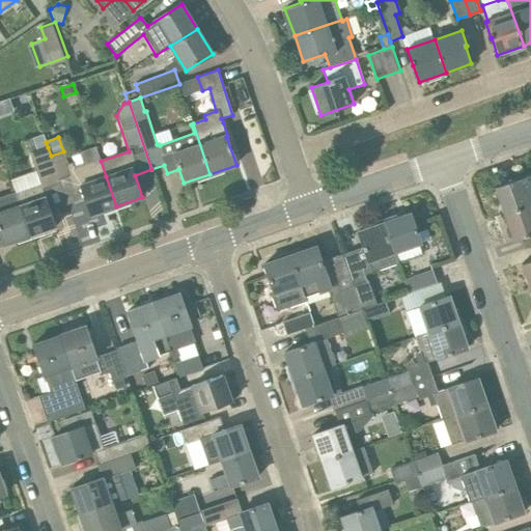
[(51,156),(48,147),(31,154),(42,185),(43,187),(59,182),(51,156)]
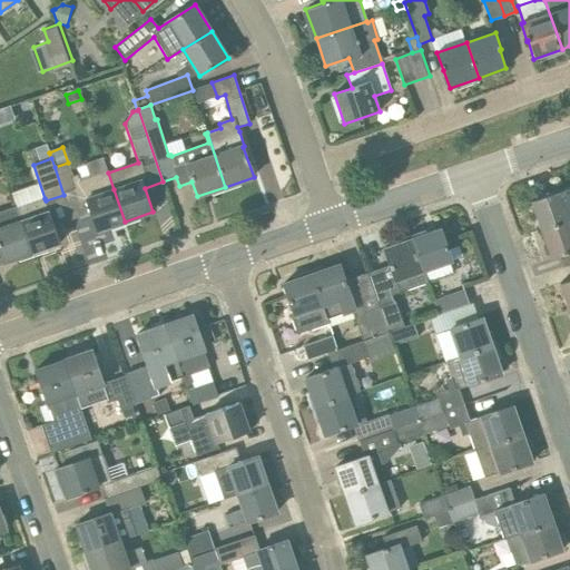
[(74,176),(68,163),(55,167),(64,195),(78,189),(81,202),(86,200),(96,231),(125,222),(108,173),(80,182),(78,175),(74,176)]
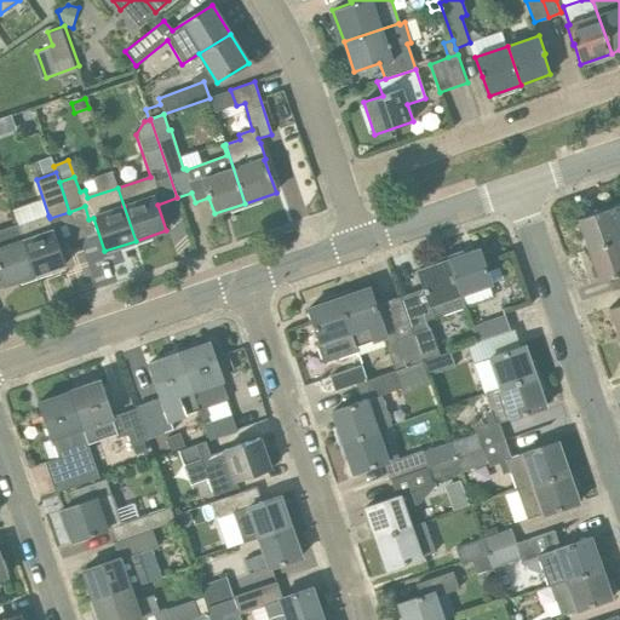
[(589,251),(619,239),(619,204),(578,219),(589,251)]
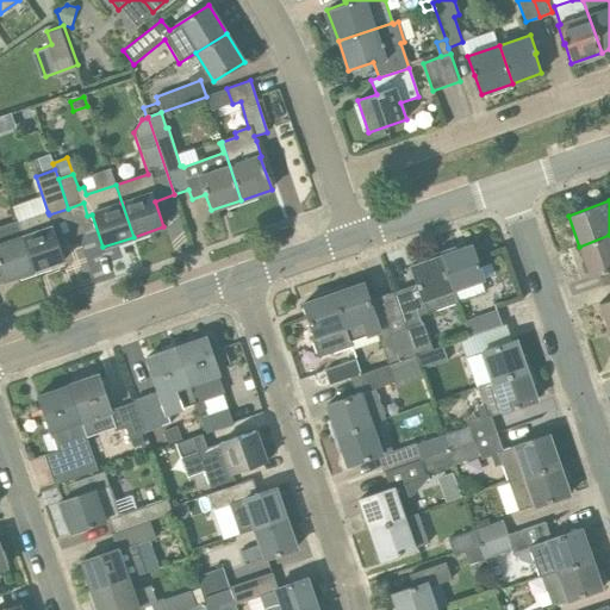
[(64,260),(49,215),(48,212),(18,223),(35,271),(64,260)]
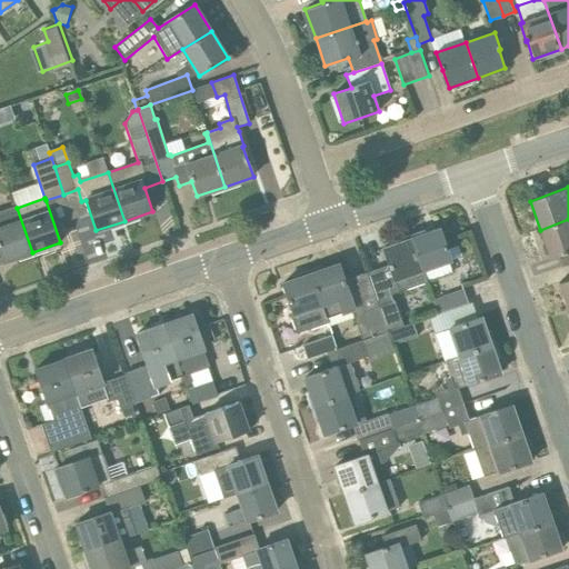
[(32,252),(17,208),(17,206),(0,211),(0,251),(3,262),(32,252)]
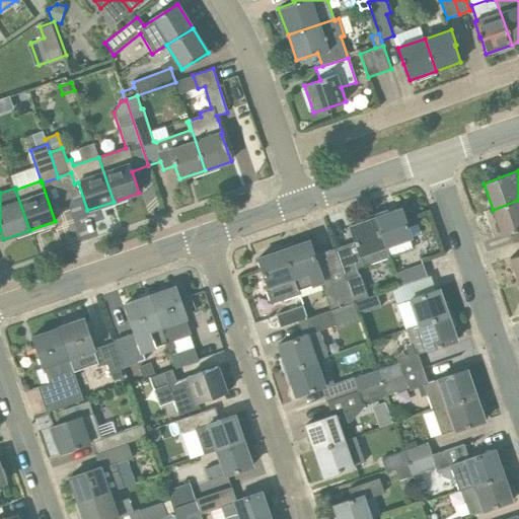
[(518,200),(493,210),(502,235),(513,231),(517,243),(518,241),(518,200)]
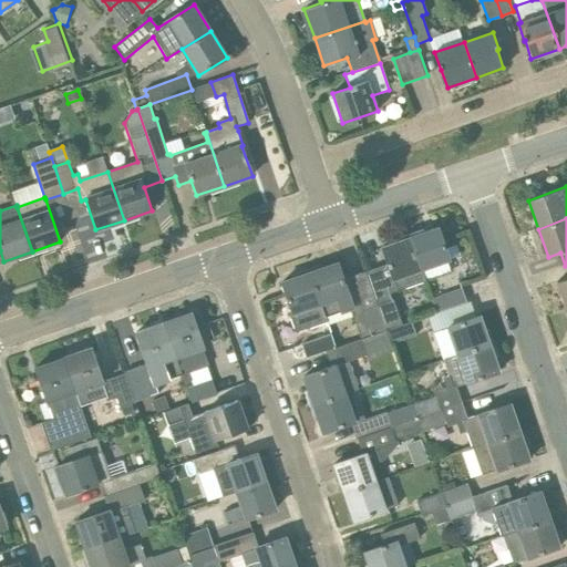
[(439,228),(411,238),(421,269),(449,259),(439,228)]
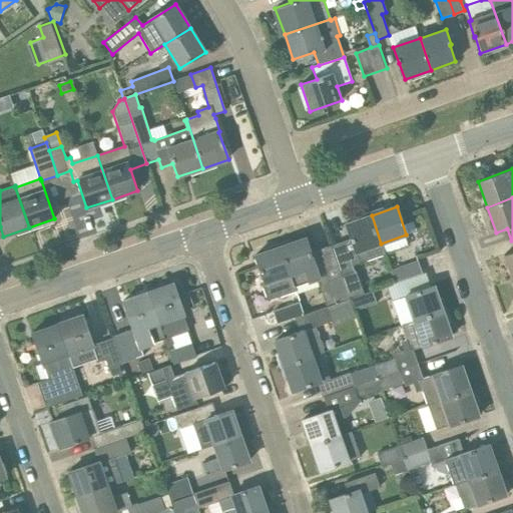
[(341,275),(349,299),(363,295),(356,272),(354,272),(352,267),(385,254),(381,243),(372,215),(346,224),(351,238),(331,245),(341,275)]
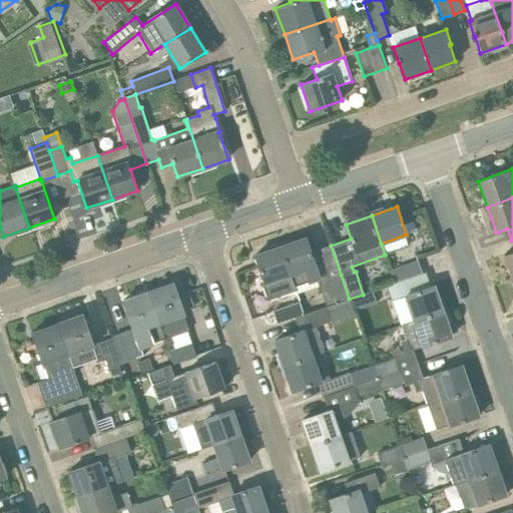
[(308,285),(317,282),(327,279),(317,250),(311,252),(305,237),(280,246),(294,287),(308,283),(308,285)]
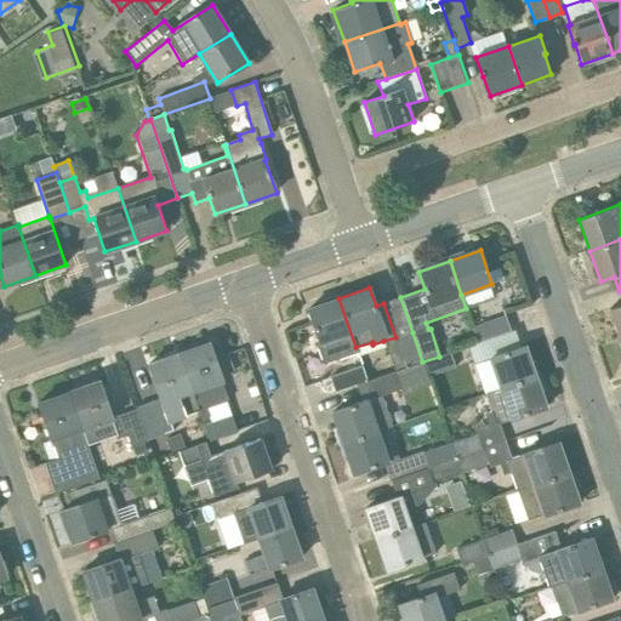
[(358,353),(355,347),(339,298),(308,309),(320,342),(317,343),(324,365),(351,355),(358,353)]
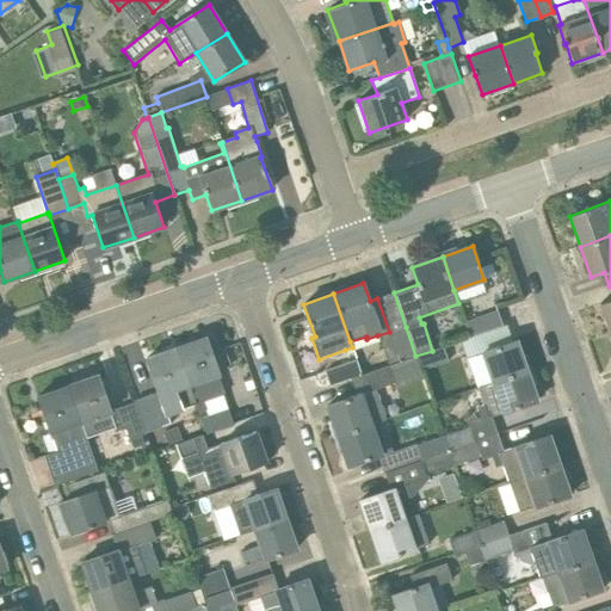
[(610,300),(600,304),(610,333),(610,332),(610,300)]
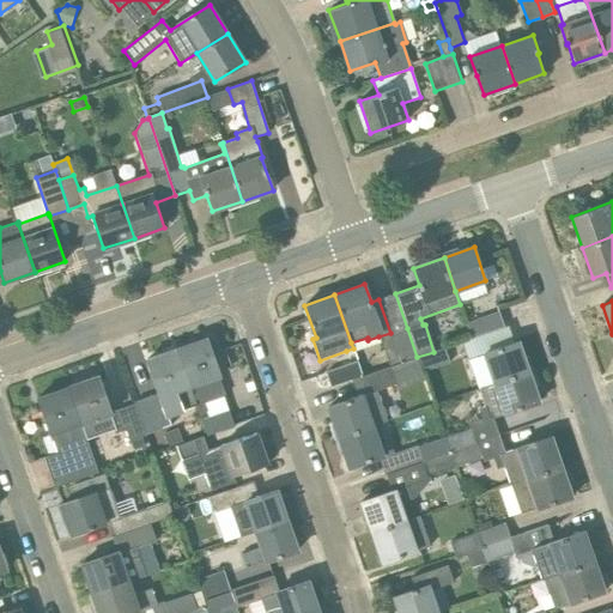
[(474,338),(501,328),(496,313),(468,322),(474,338)]
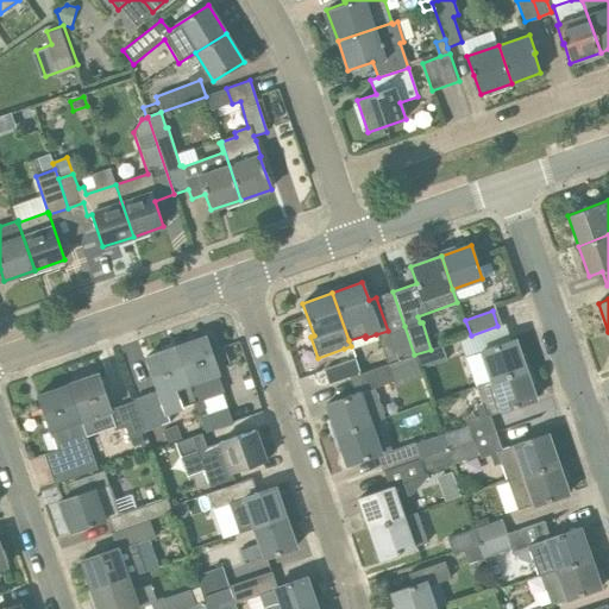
[(388,331),(396,360),(414,355),(405,326),(388,331)]
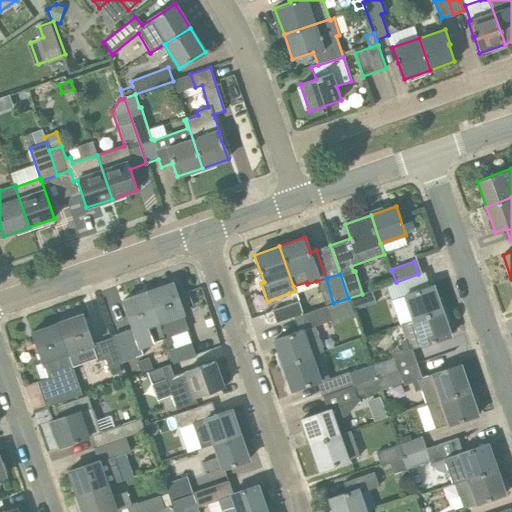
[(158,322),(163,337),(164,339),(168,352),(173,350),(168,336),(176,333),(187,329),(182,314),(183,314),(173,283),(147,292),(158,322)]
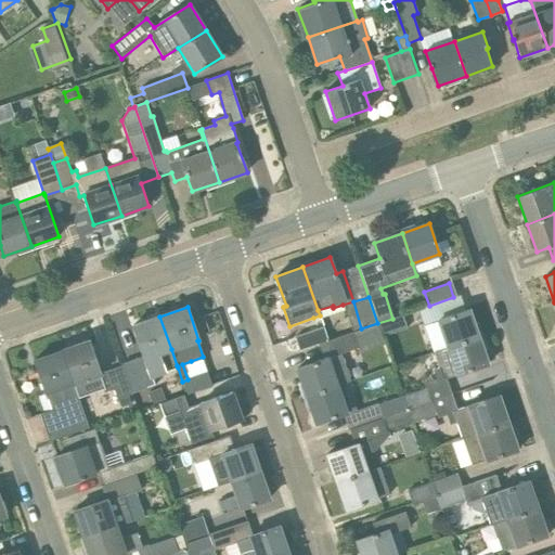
[(448,347),(478,336),(469,309),(438,320),(448,347)]
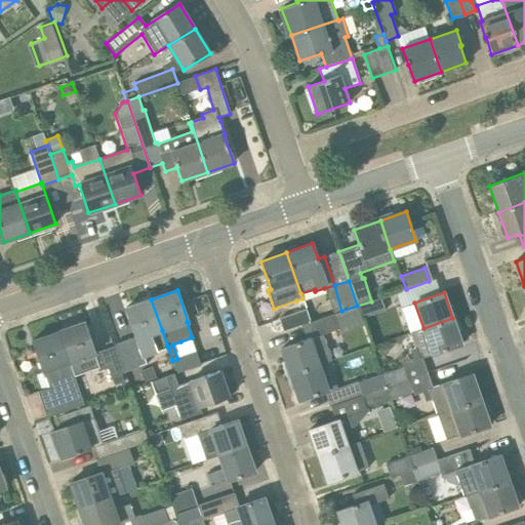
[(357,306),(362,319),(366,318),(370,328),(389,322),(385,312),(380,298),(357,306)]
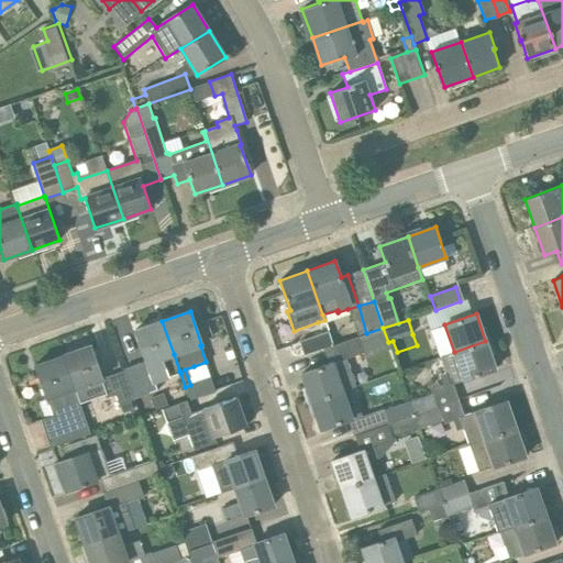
[(134,330),(146,364),(124,372),(134,400),(158,392),(156,384),(169,379),(168,376),(180,373),(179,371),(162,321),(134,330)]
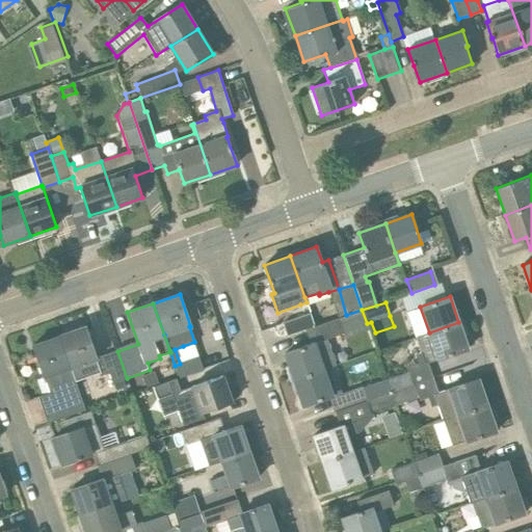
[(369,330),(367,323),(362,310),(346,315),(338,318),(338,319),(315,327),(307,330),(312,344),(285,353),(294,380),(336,365),(327,340),(343,334),(345,339),(369,330)]
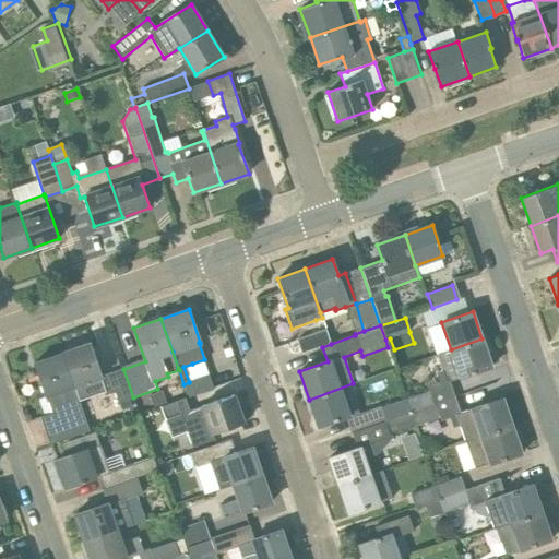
[(301,354),(322,347),(331,344),(326,330),(297,340),(301,354)]
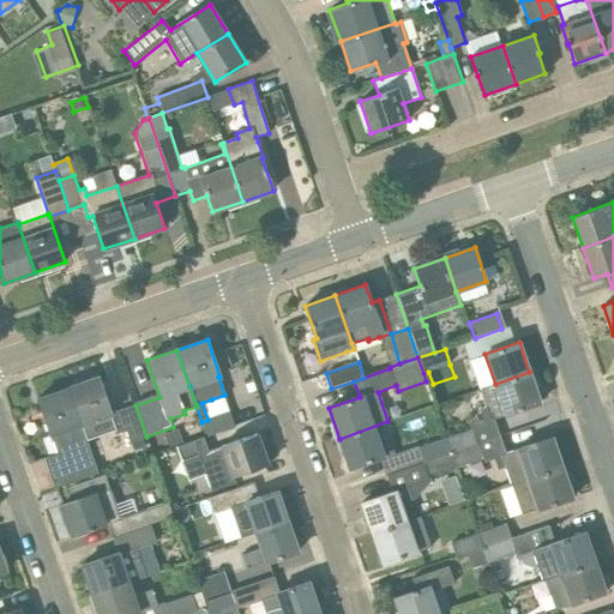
[(480,390),(491,420),(540,402),(529,372),(495,384),(495,385),(480,390)]
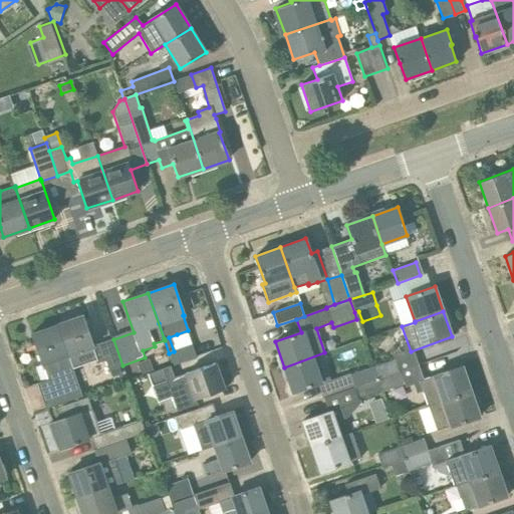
[(57,324),(68,355),(72,368),(94,361),(96,364),(105,361),(108,370),(109,370),(118,366),(122,365),(113,339),(93,347),(82,316),(57,324)]
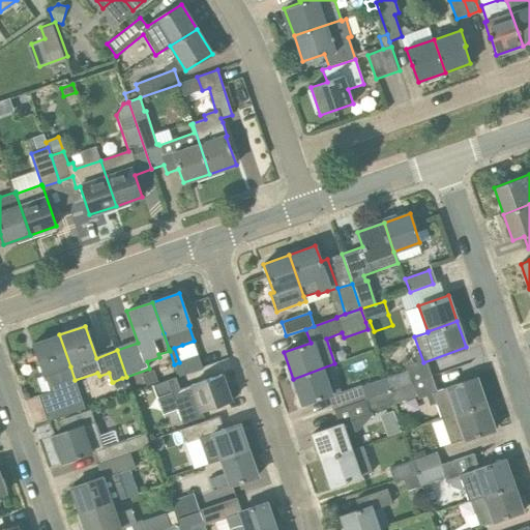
[(75,380),(70,366),(59,334),(33,344),(43,375),(50,374),(55,390),(38,395),(48,421),(71,413),(85,409),(75,380)]
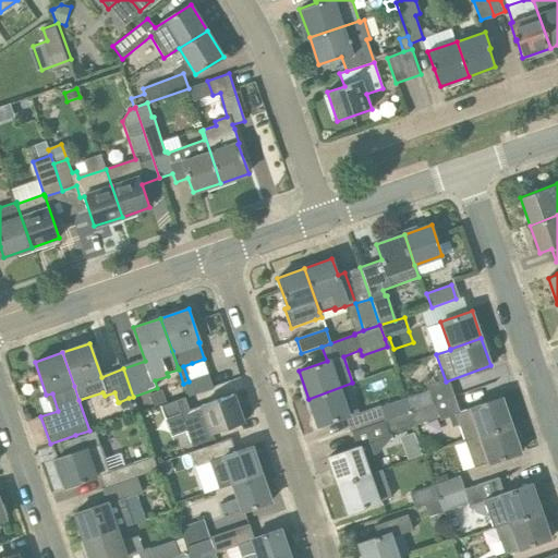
[(187,397),(213,388),(207,375),(189,381),(183,384),(187,397)]
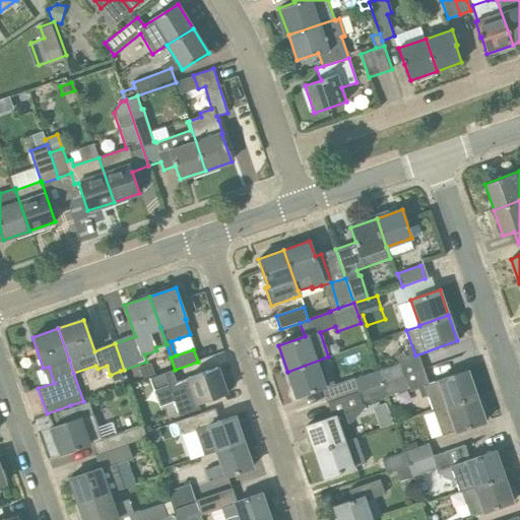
[(382,383),(378,371),(353,380),(353,378),(334,385),(329,372),(327,372),(323,360),(329,358),(328,356),(287,372),(297,397),(324,387),(328,402),(359,391),(373,386),(382,383)]
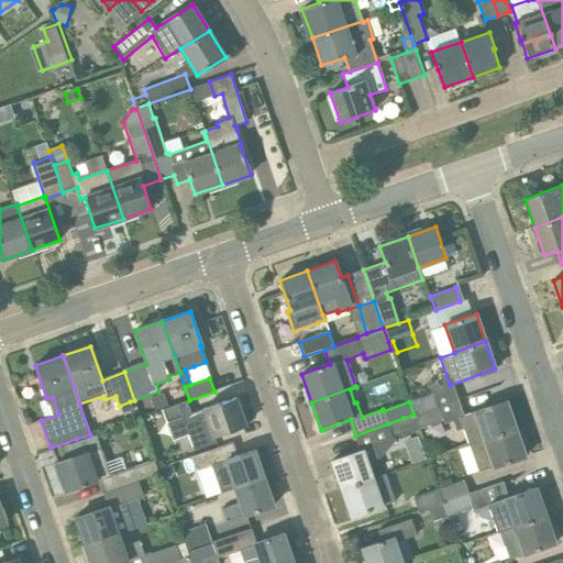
[(154,410),(167,406),(163,394),(151,398),(154,410)]
